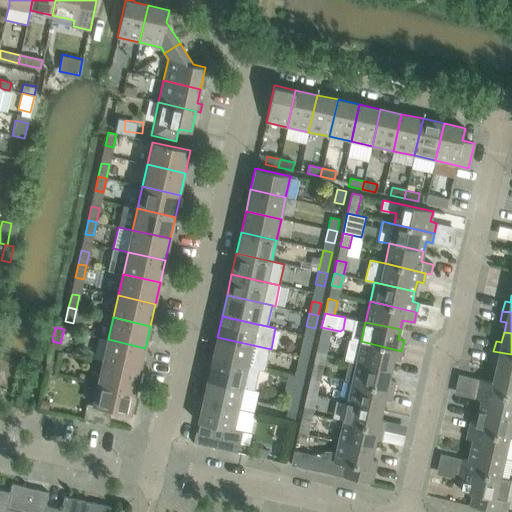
[(247,366),(259,369),(266,370),(271,349),(217,337),(212,358),(247,366)]
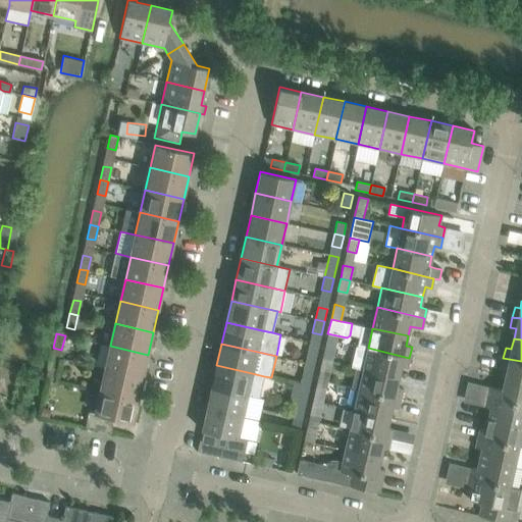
[(334,347),(325,345),(322,359),(331,361),(334,347)]
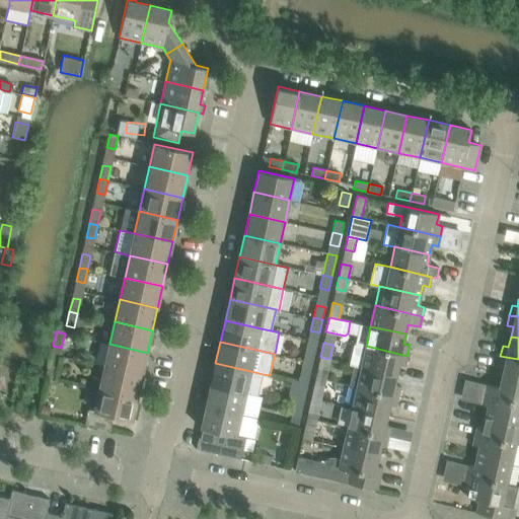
[(109,344),(104,366),(142,374),(147,353),(109,344)]
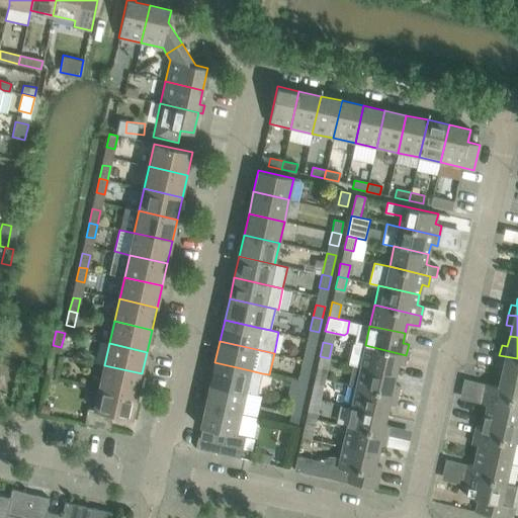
[(404,364),(406,355),(365,345),(353,343),(349,363),(353,364),(396,373),(398,363),(404,364)]
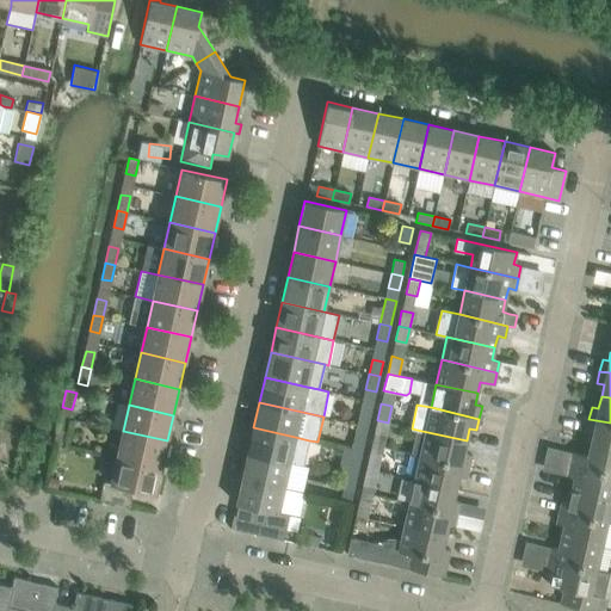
[(368,426),(371,412),(360,409),(357,424),(368,426)]
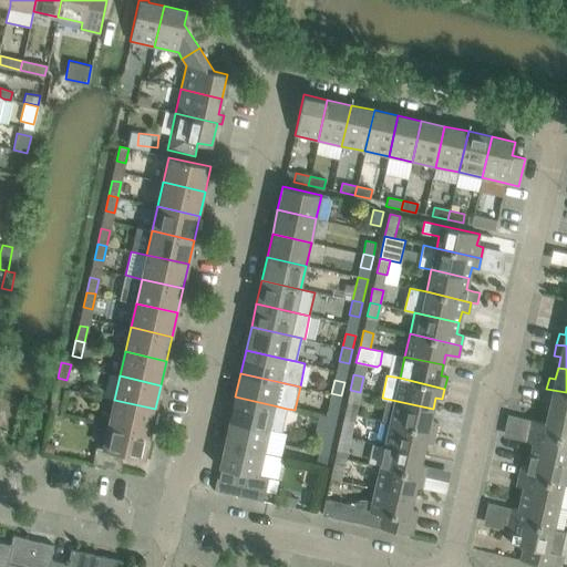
[(550,401),(548,412),(566,415),(566,392),(546,389),(544,399),(550,401)]
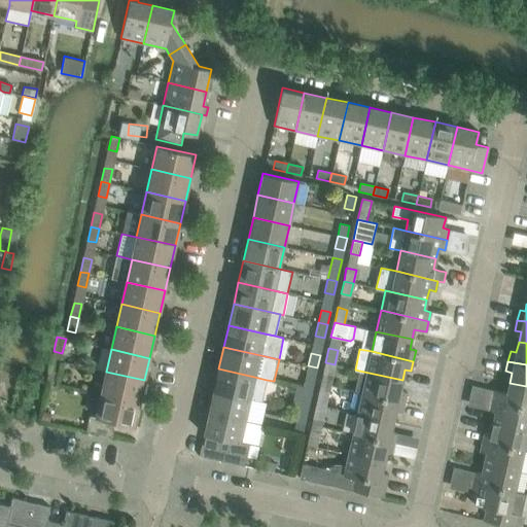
[(331,380),(335,364),(325,362),(322,377),(331,380)]
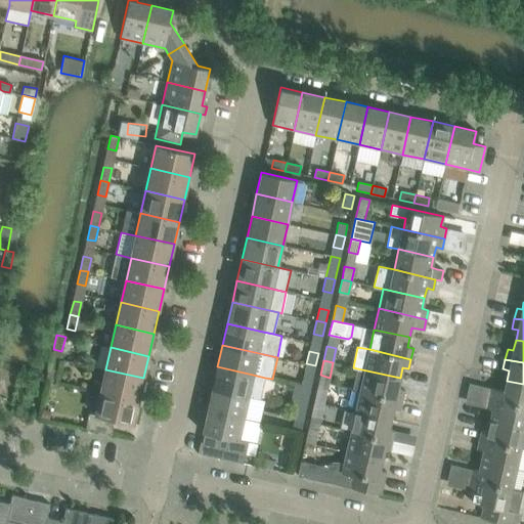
[(313,379),(315,365),(306,363),(304,377),(313,379)]
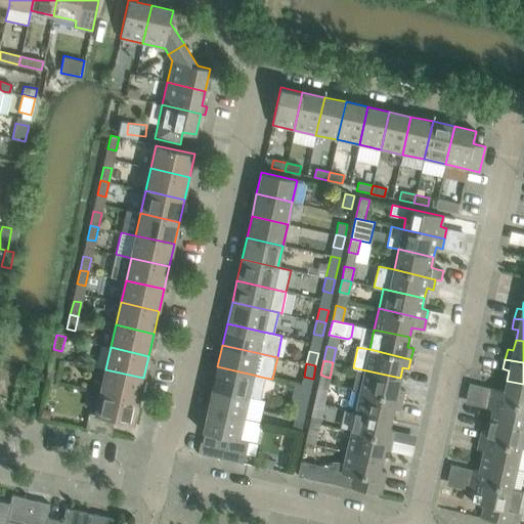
[(50,365),(47,380),(55,382),(58,367),(50,365)]
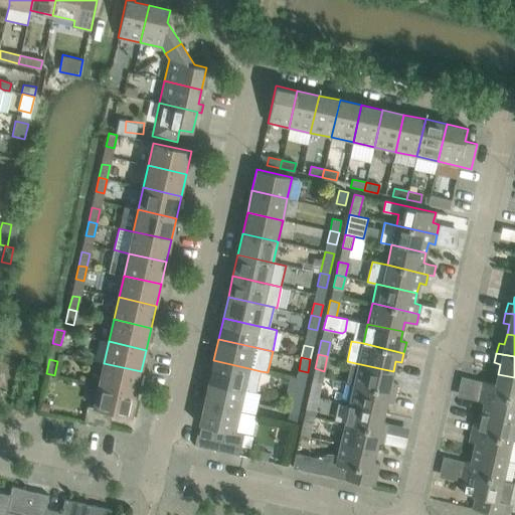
[(213,360),(209,381),(244,389),(255,392),(261,371),(248,368),(213,360)]
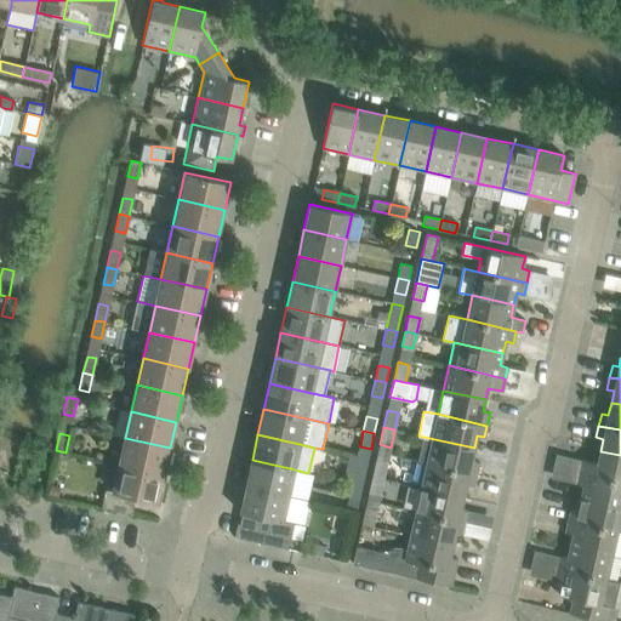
[(417,461),(427,462),(476,473),(479,462),(472,460),(474,448),(423,437),(417,461)]
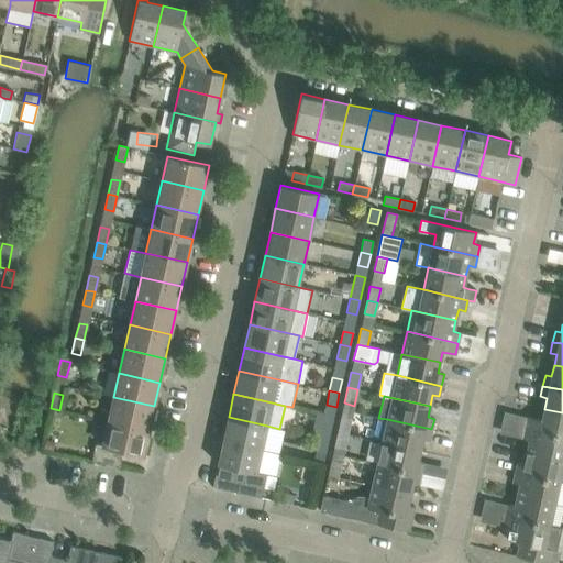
[(113,397),(108,421),(148,430),(154,406),(113,397)]
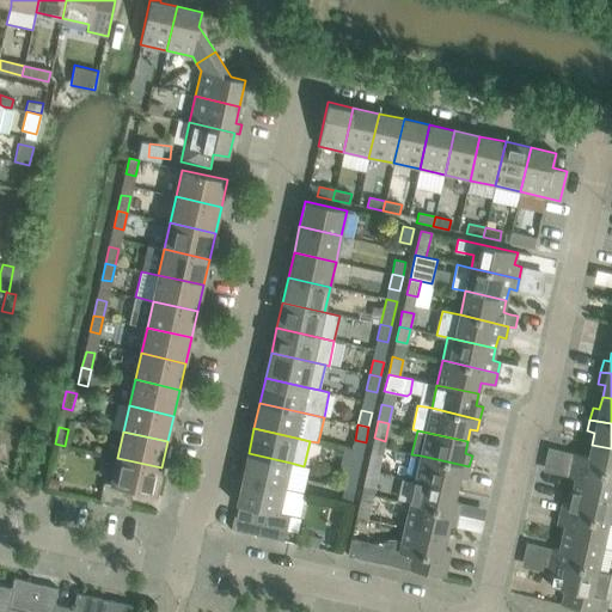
[(611,448),(592,445),(589,457),(574,453),(571,465),(611,473),(611,448)]
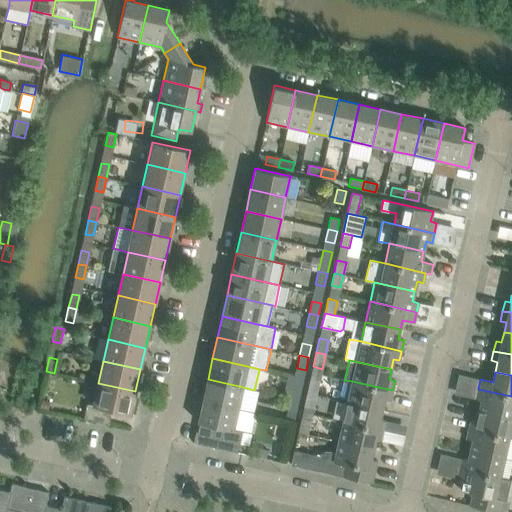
[(307,392),(316,394),(319,380),(310,378),(307,392)]
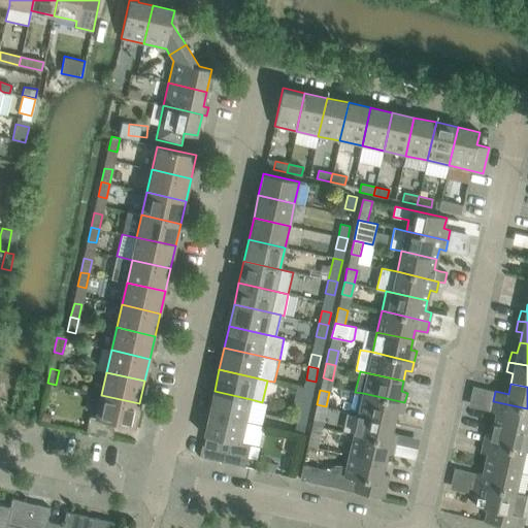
[(245,421),(251,399),(215,391),(209,413),(245,421)]
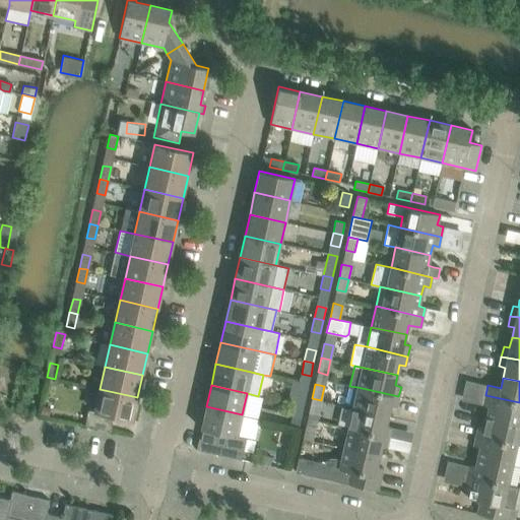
[(358,387),(352,407),(388,415),(390,405),(396,406),(398,396),(358,387)]
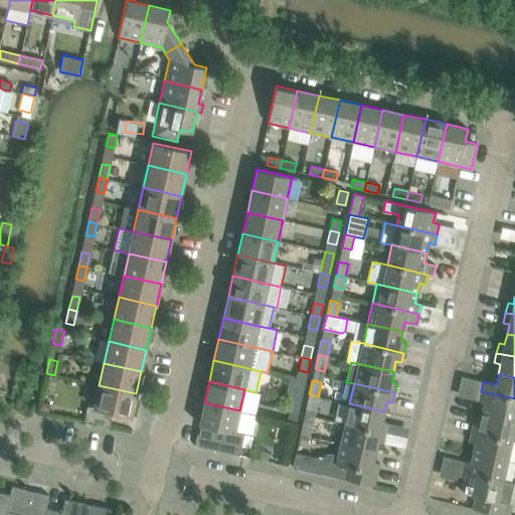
[(88,406),(83,420),(109,426),(113,412),(131,416),(136,393),(99,385),(94,407),(88,406)]
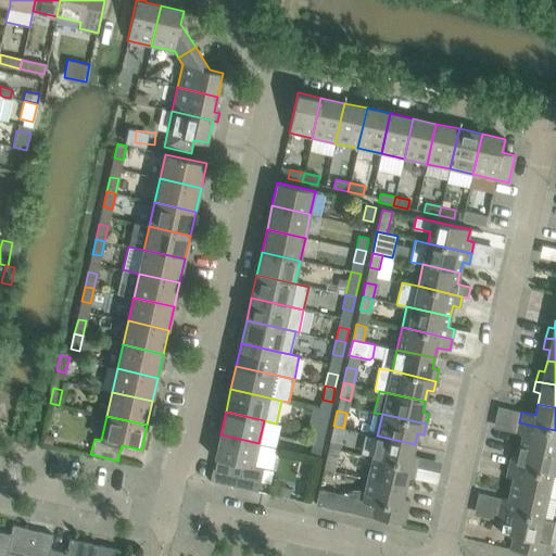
[(318,418),(315,432),(325,434),(328,420),(318,418)]
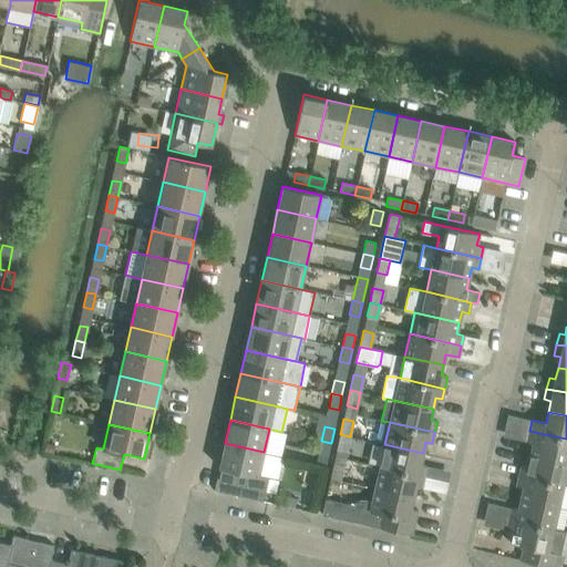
[(566,439),(529,431),(526,442),(533,443),(531,454),(566,462),(566,439)]
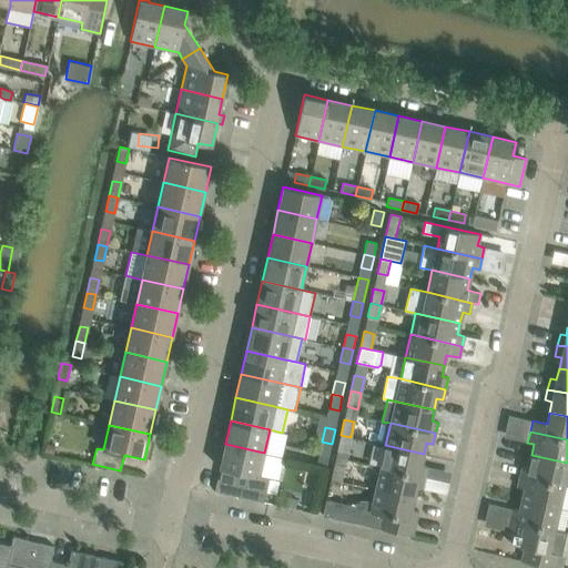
[(341,435),(337,449),(347,452),(351,437),(341,435)]
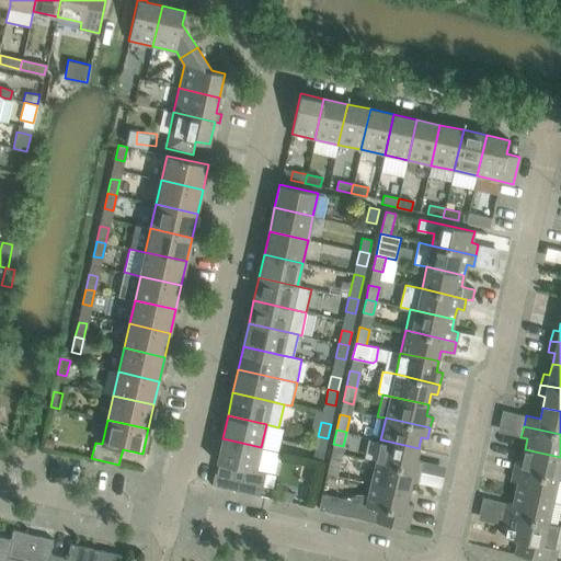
[(318,436),(315,449),(324,451),(328,438),(318,436)]
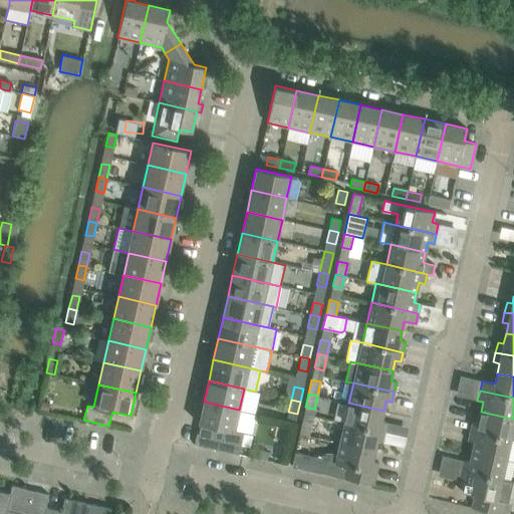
[(41,401),(40,408),(47,410),(49,402),(41,401)]
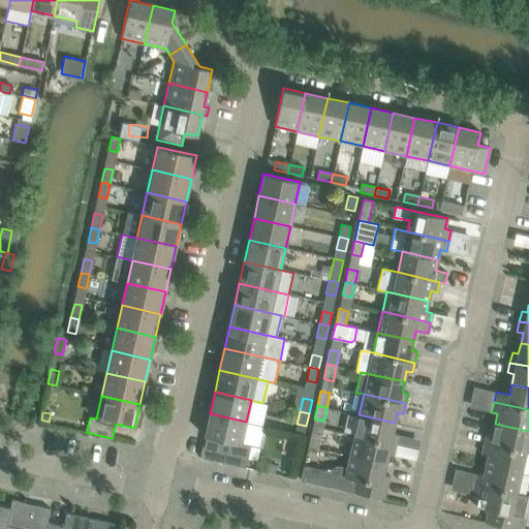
[(245,467),(247,459),(250,445),(241,443),(246,422),(210,413),(205,436),(207,436),(205,446),(203,445),(199,458),(245,467)]
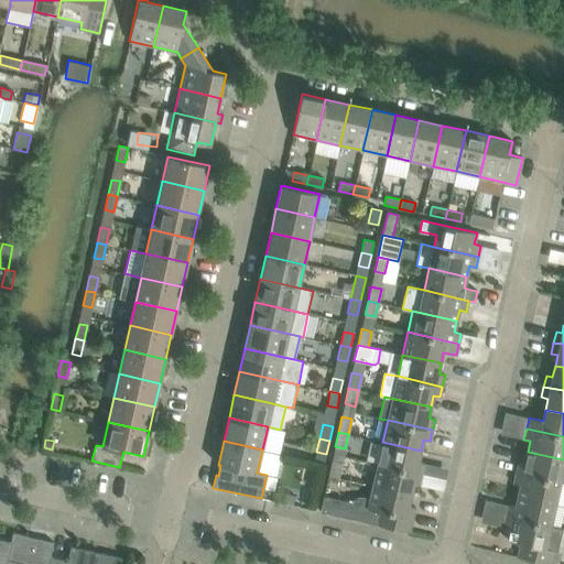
[(382,442),(378,464),(422,474),(425,463),(419,462),(421,451),(382,442)]
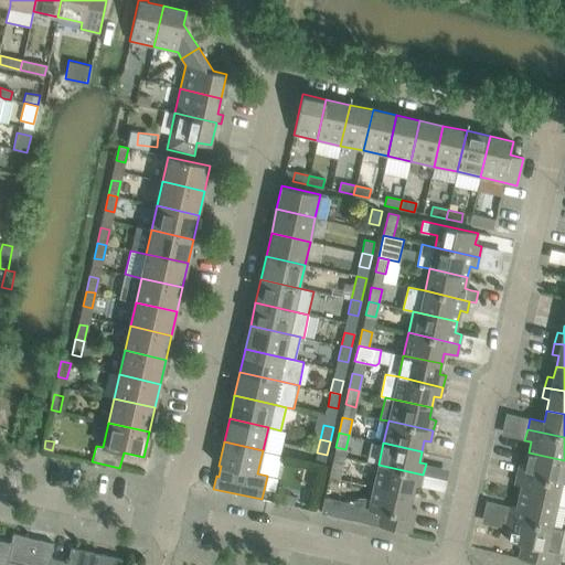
[(564,460),(529,452),(526,464),(520,462),(518,473),(562,483),(564,483),(564,460)]
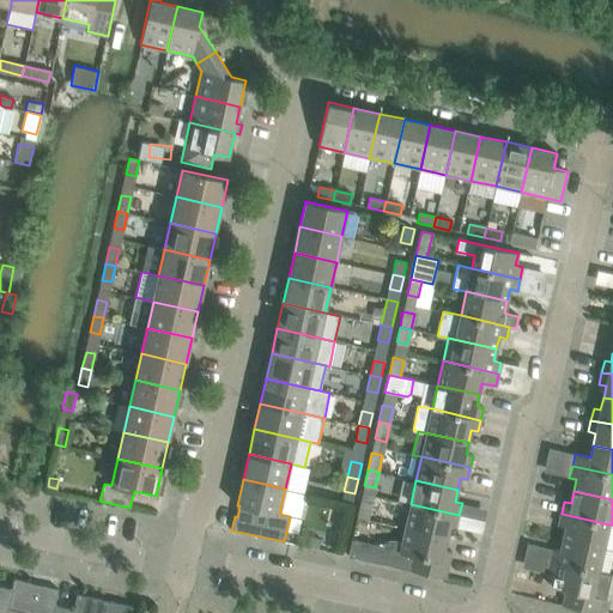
[(360,502),(357,517),(368,520),(371,505),(360,502)]
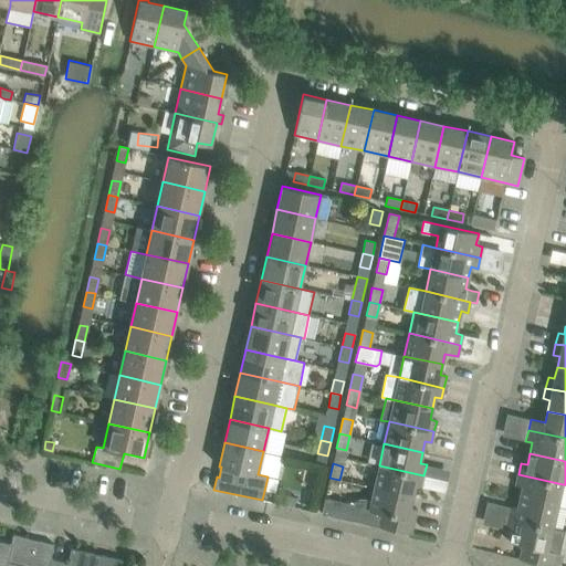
[(379,465),(375,488),(412,496),(415,485),(421,486),(423,475),(379,465)]
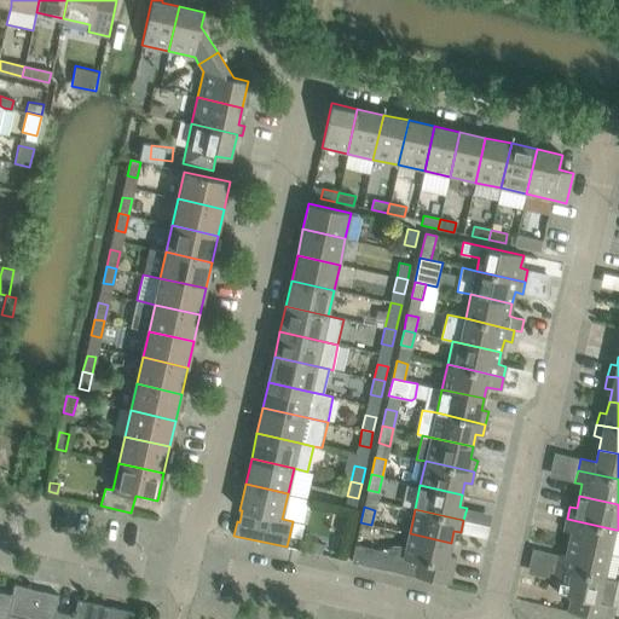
[(571,532),(568,544),(609,554),(615,530),(567,519),(563,530),(571,532)]
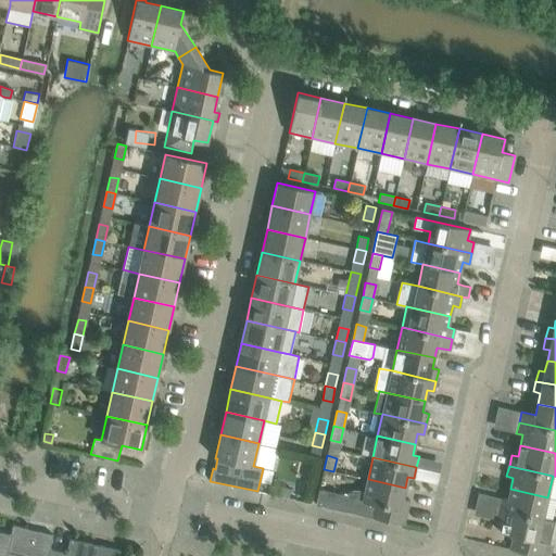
[(315,505),(371,517),(404,525),(409,500),(403,498),(405,488),(368,479),(365,492),(349,492),(348,495),(319,489),(315,505)]
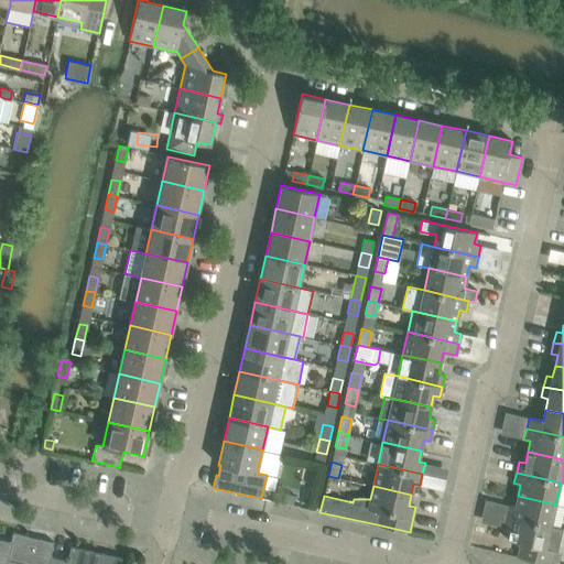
[(551,525),(555,505),(518,496),(516,507),(509,505),(507,516),(551,525)]
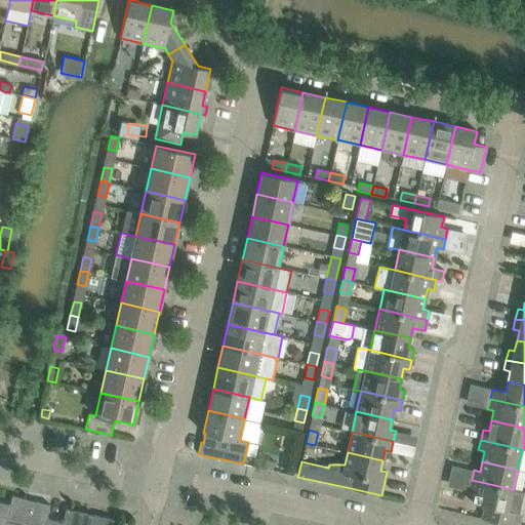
[(485,506),(482,518),(512,524),(515,512),(508,511),(513,489),(472,480),(469,490),(475,492),(473,502),(485,506)]
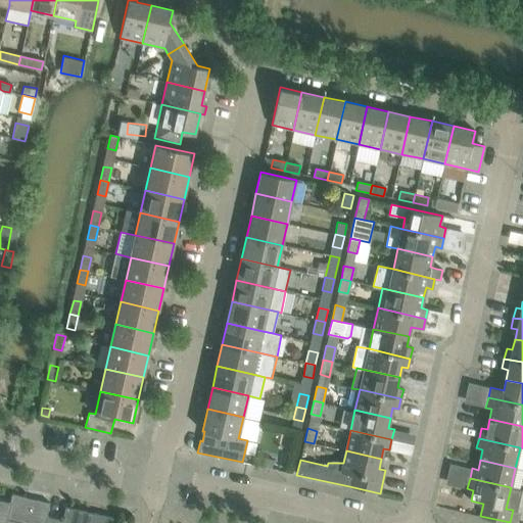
[(0,500),(0,522),(45,522),(47,516),(50,503),(12,494),(10,503),(0,500)]
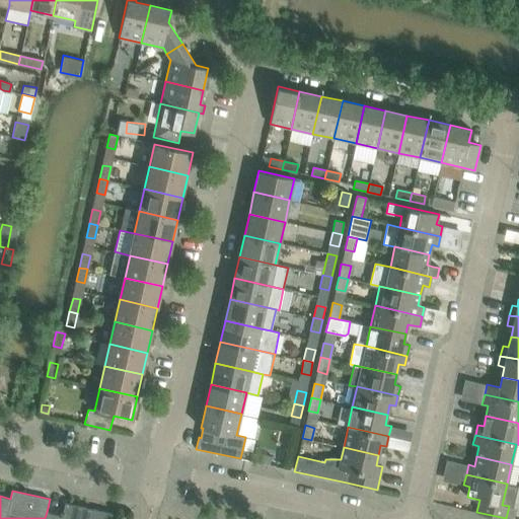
[(110,518),(113,513),(65,503),(62,516),(47,512),(45,518),(110,518)]
